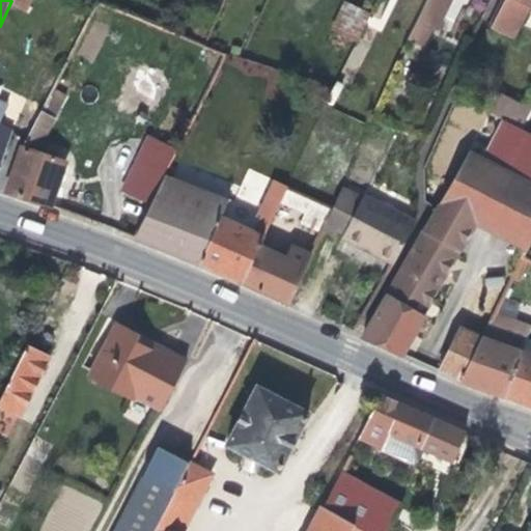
[(11,0),(11,1),(10,3),(25,10),(29,0),(11,0)]
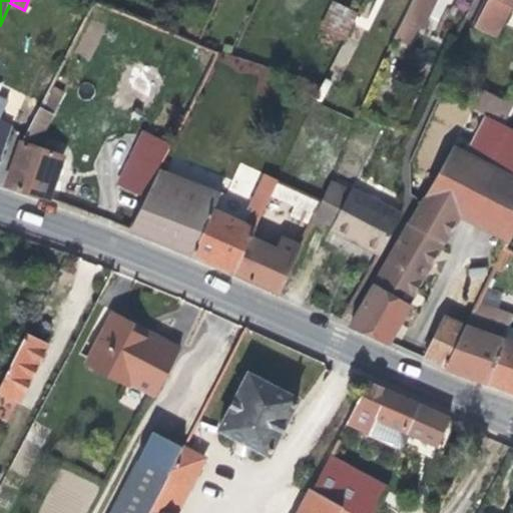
[(434,0),(412,0),(403,19),(421,28),(434,0)]
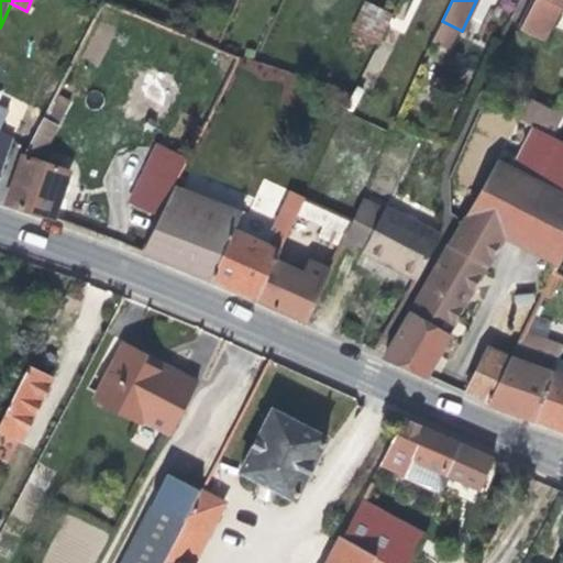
[(545,41),(562,7),(550,0),(530,0),(517,28),(545,41)]
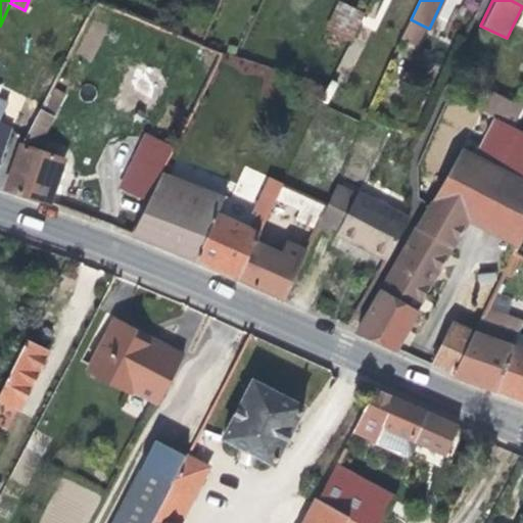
[(328,29),(351,41),(365,14),(340,3),(328,29)]
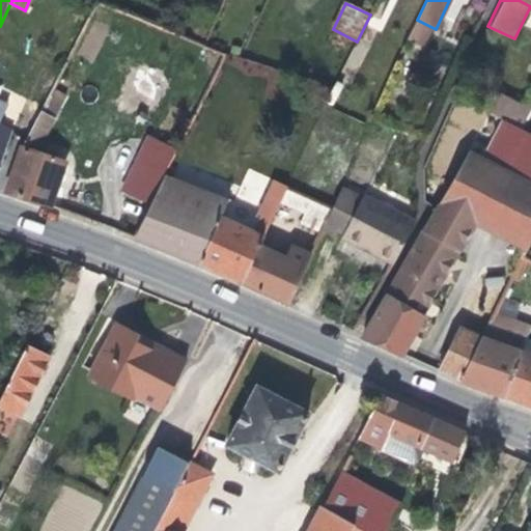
[(418,23),(411,37),(432,48),(440,33),(418,23)]
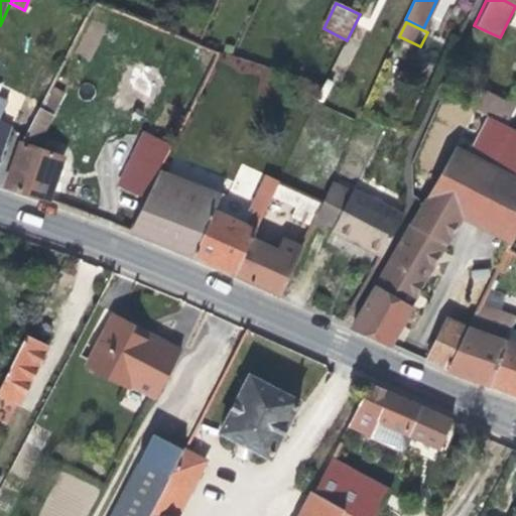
[(52,83),(40,105),(53,111),(66,90),(52,83)]
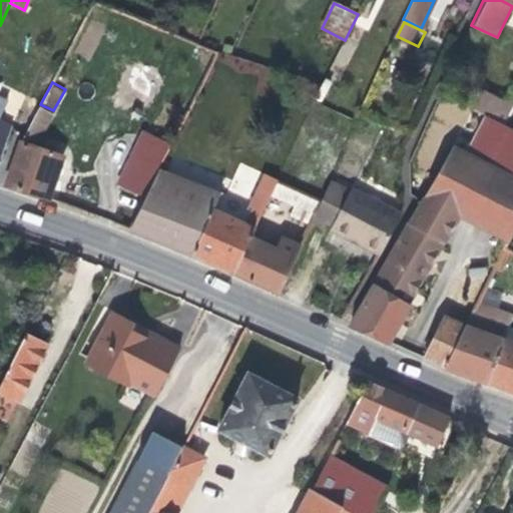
[(512,109),(512,107),(512,105),(484,90),(475,108),(487,115),(505,124),(512,109)]
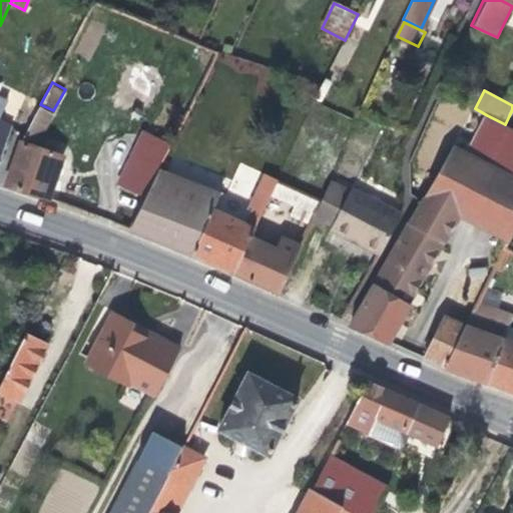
[(30,124),(43,131),(53,110),(40,104),(30,124)]
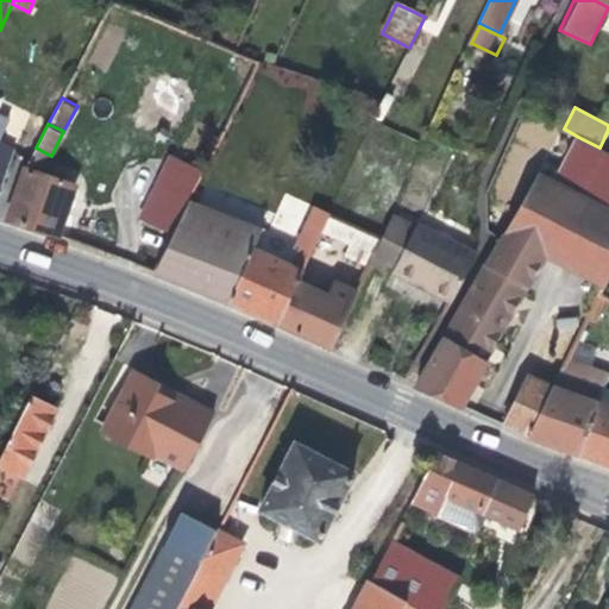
[(578,137),(553,184),(608,213),(608,152),(600,148),(578,137)]
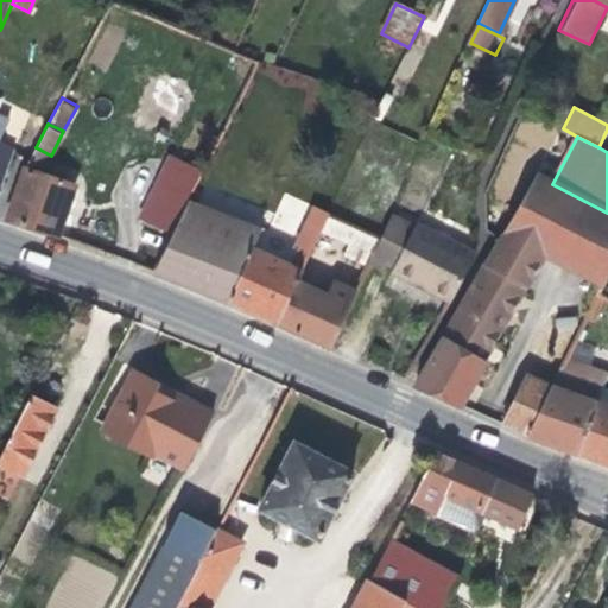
[(0,187),(13,151),(0,144),(0,187)]
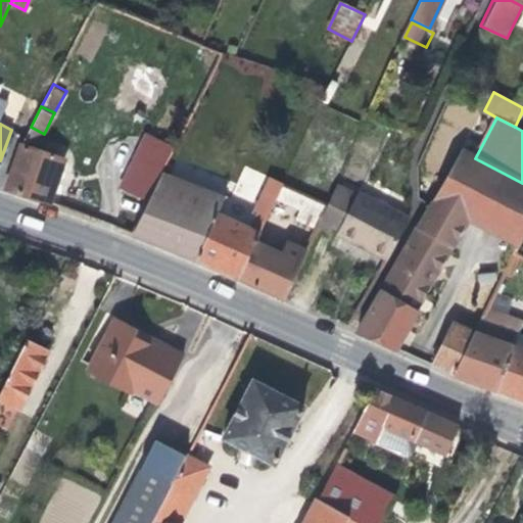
[(21,145),(37,148),(44,134),(31,127),(21,145)]
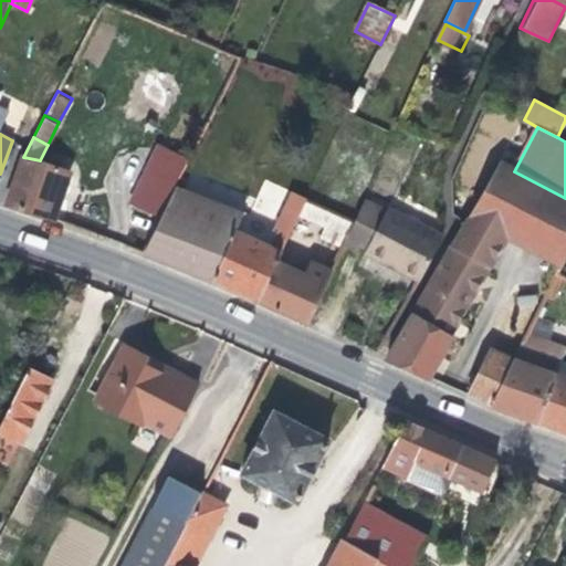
[(160,146),(157,154),(186,168),(189,160),(160,146)]
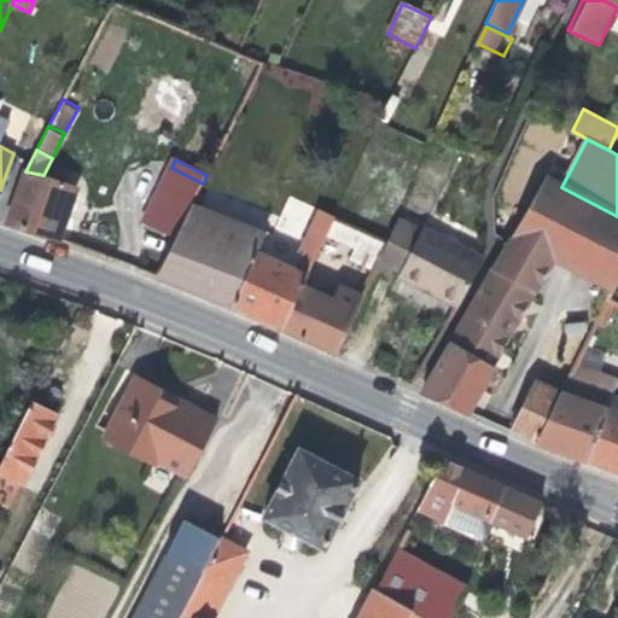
[(145,221),(176,237),(192,205),(203,184),(172,168),(145,221)]
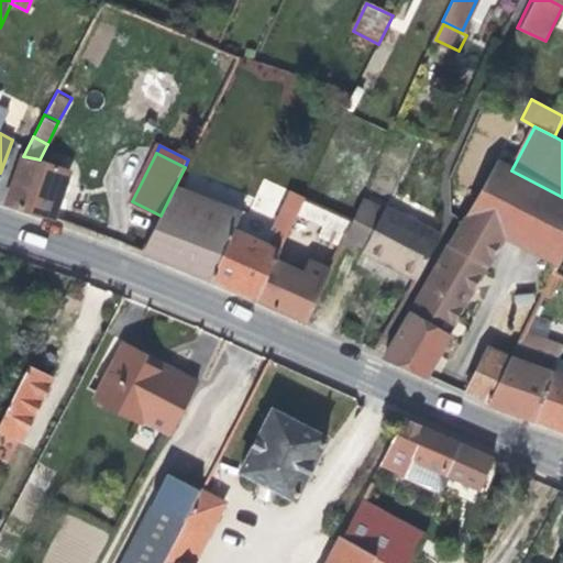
[(69,169),(40,159),(23,156),(7,202),(33,212),(53,219),(69,169)]
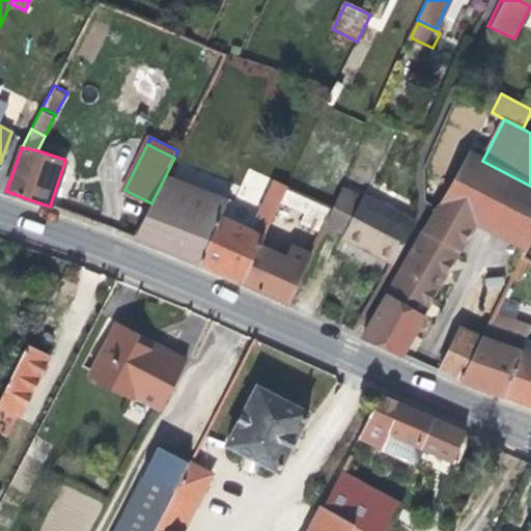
[(466,152),(440,202),(474,220),(527,247),(530,239),(530,186),(482,161),(466,152)]
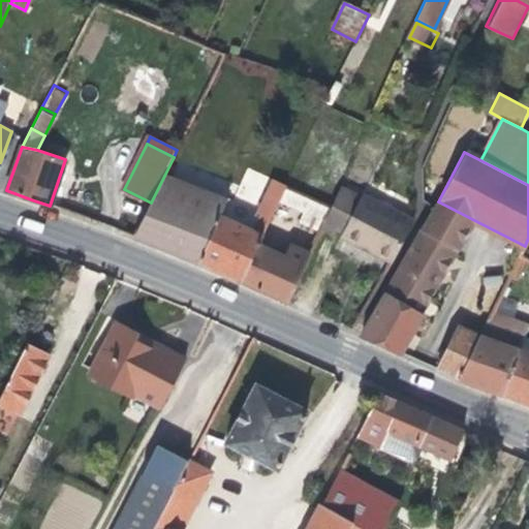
[(248,167),(235,195),(255,206),(269,178),(248,167)]
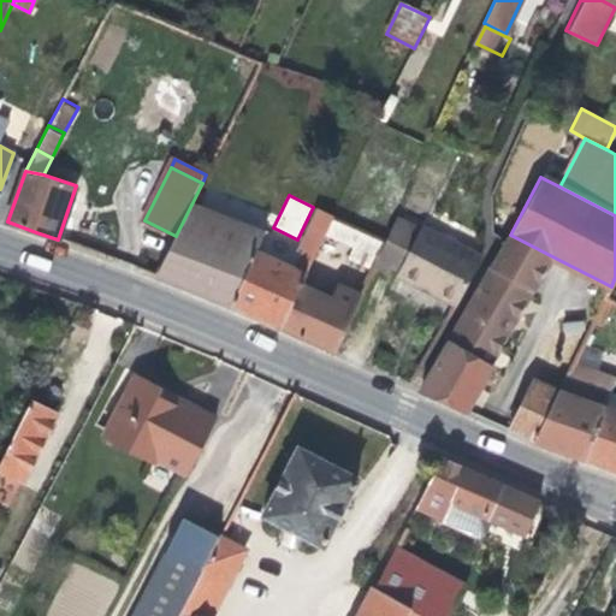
[(157,276),(230,304),(256,253),(266,232),(191,205),(176,236),(157,276)]
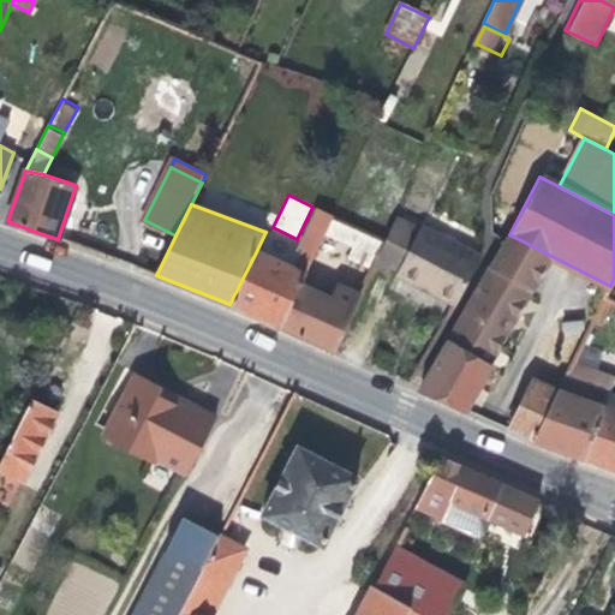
[(303,250),(315,256),(326,234),(333,216),(317,209),(299,249),(303,250)]
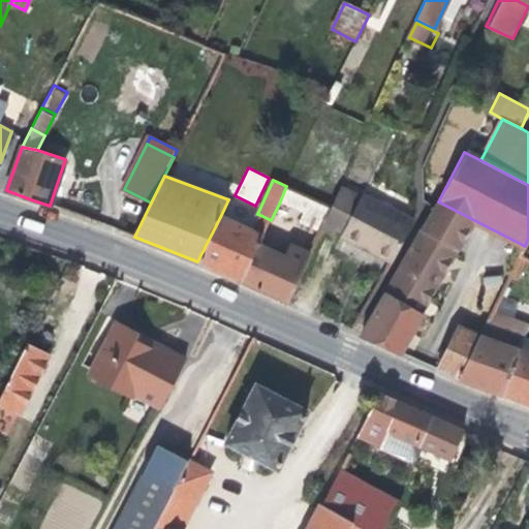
[(319,232),(323,222),(332,206),(286,186),(280,201),(304,213),(299,222),(319,232)]
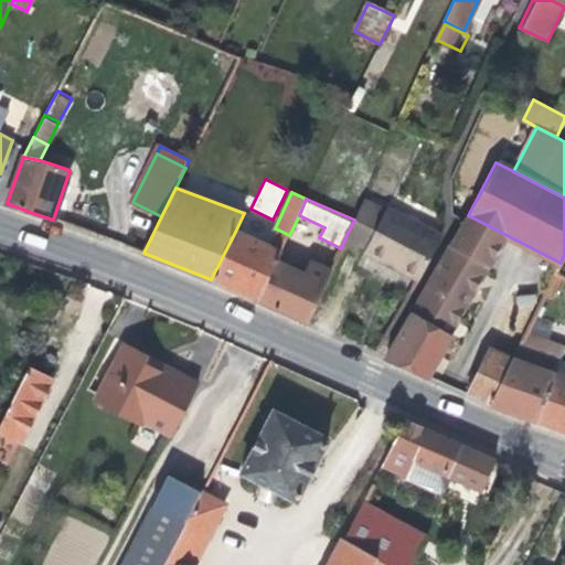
[(345,237),(366,248),(385,212),(362,201),(354,220),(345,237)]
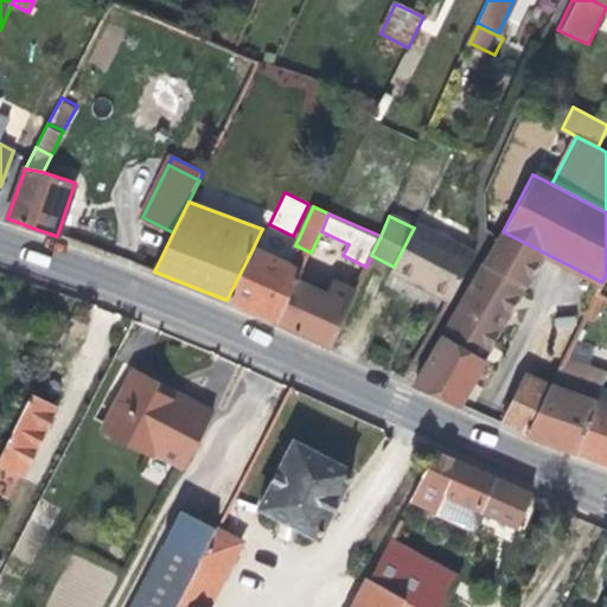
[(415,224),(414,228),(394,267),(393,270),(407,279),(432,231),(415,224)]
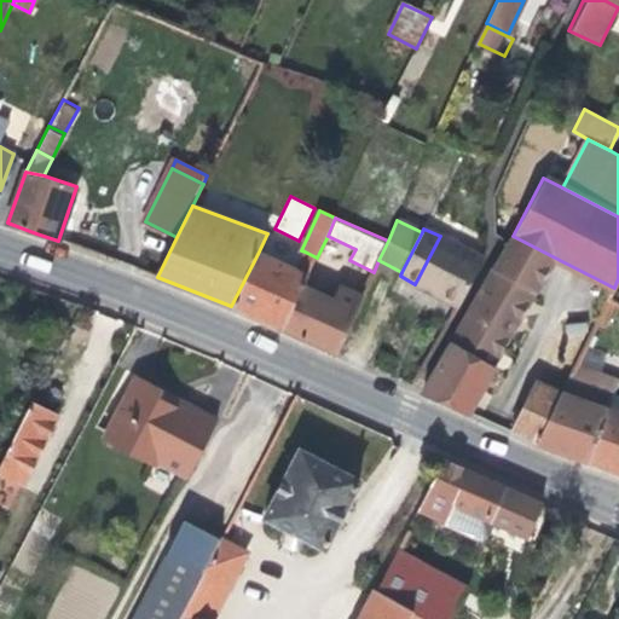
[(484,259),(440,236),(415,284),(437,294),(460,306),(484,259)]
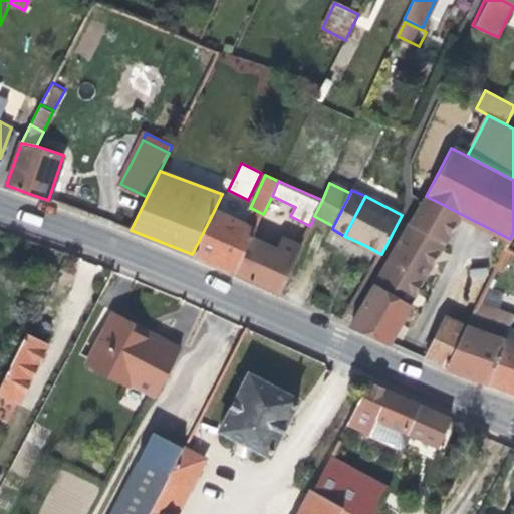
[(409,307),(459,213),(426,196),(375,290),(409,307)]
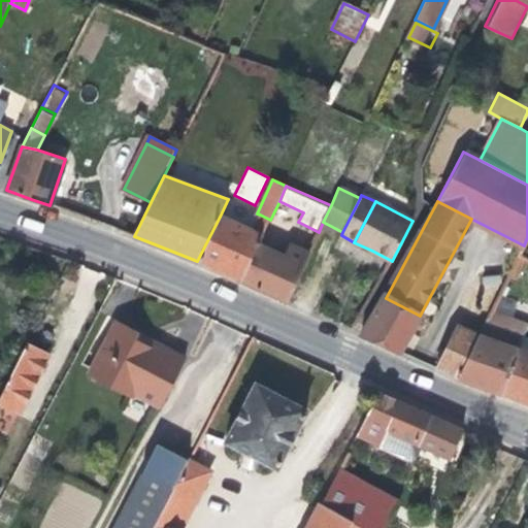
[(270,220),(260,215),(252,232),(262,237),(270,220)]
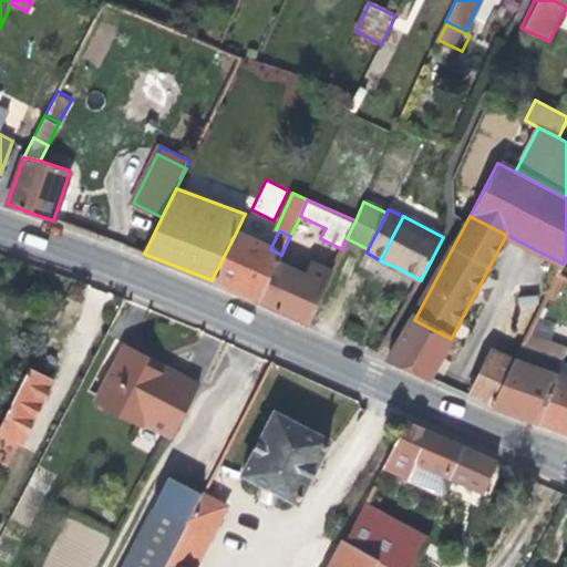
[(278,263),(281,255),(270,249),(236,233),(212,280),(237,291),(258,301),(278,263)]
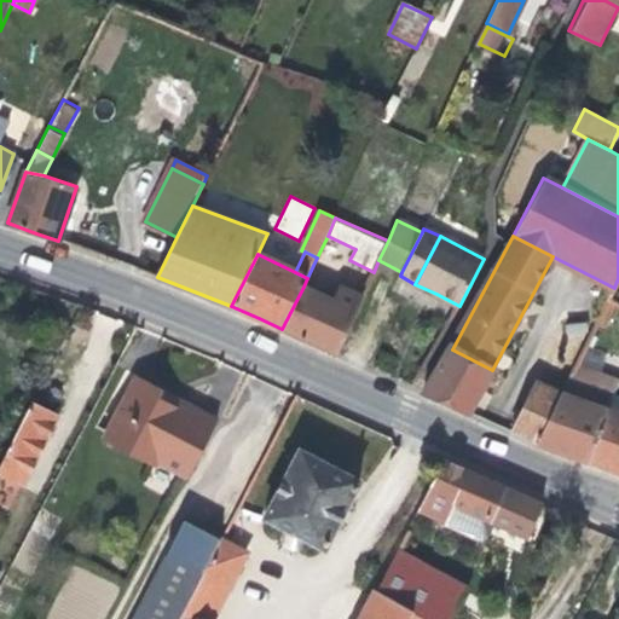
[(337,353),(362,299),(341,289),(335,302),(304,287),(282,329),(310,341),(337,353)]
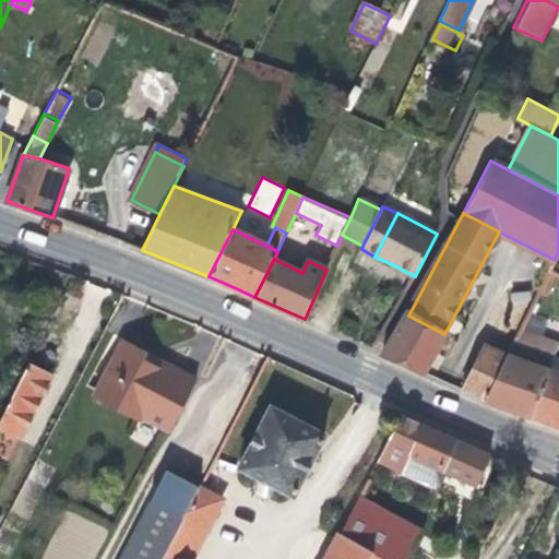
[(444,334),(408,316),(382,354),(423,373),(436,351),(444,334)]
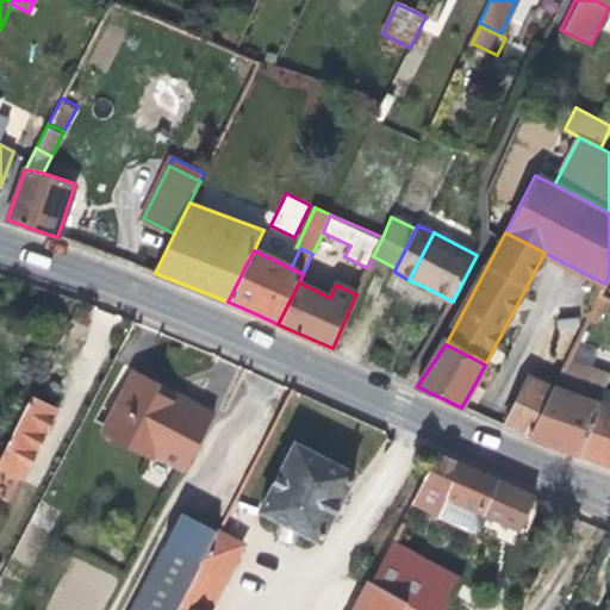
[(552,388),(597,404),(605,387),(609,377),(609,374),(567,360),(552,388)]
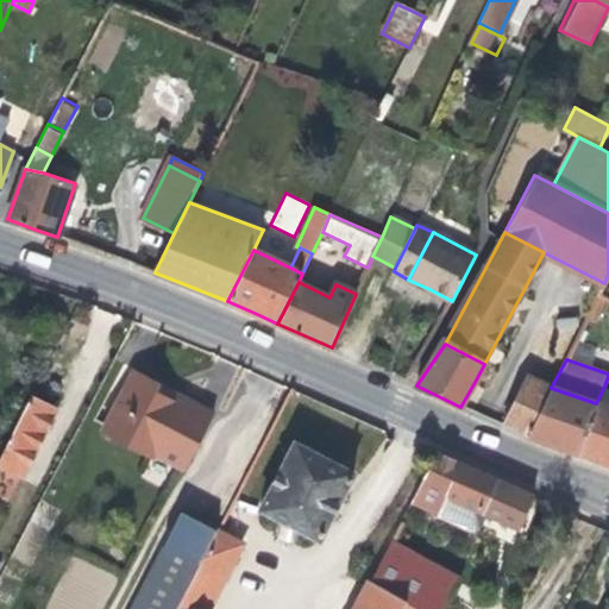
[(156,391),(161,383),(135,370),(101,433),(151,459),(155,453),(184,469),(213,414),(180,396),(177,402),(168,397),(156,391)]
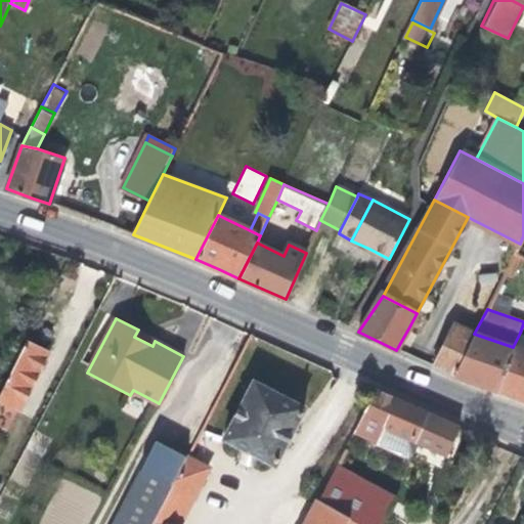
[(454,323),(433,365),(453,376),(474,334),(454,323)]
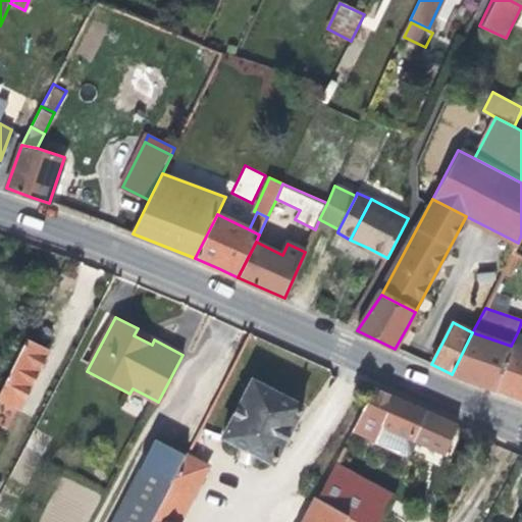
[(521,333),(518,331),(511,346),(521,350),(521,333)]
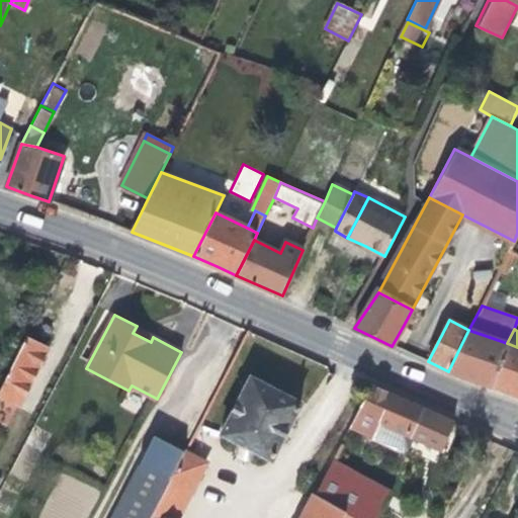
[(492,386),(507,343),(468,330),(448,371),(471,379),(492,386)]
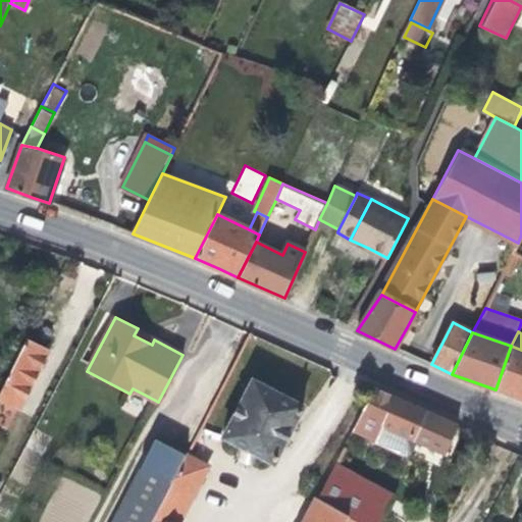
[(48,351),(27,340),(0,392),(0,401),(17,410),(33,379),(48,351)]
